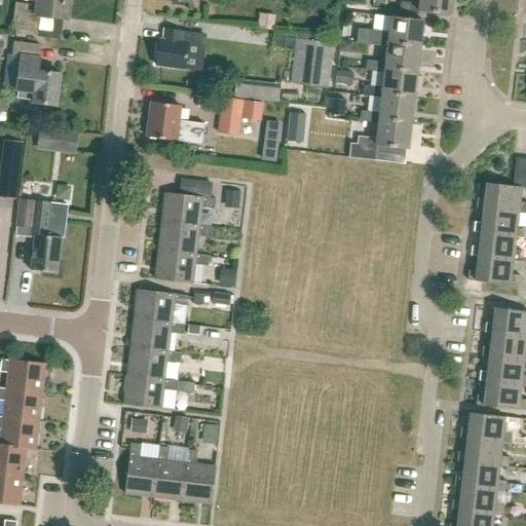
[(67,22),(70,0),(36,0),(35,8),(15,5),(12,31),(37,34),(39,19),(67,22)]
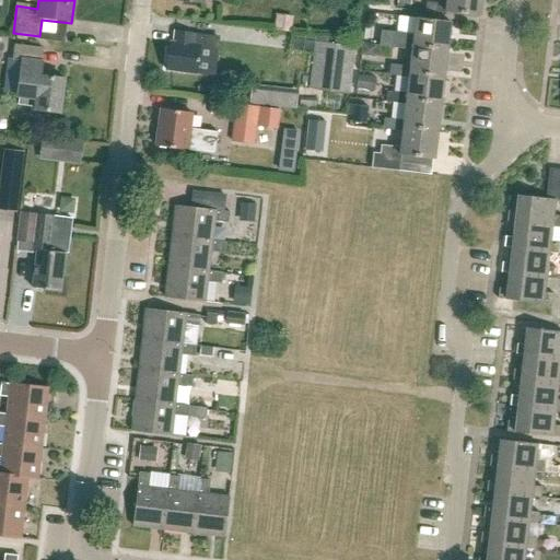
[(479,16),(481,0),(445,0),(445,4),(427,2),(426,13),(446,15),(446,12),(479,16)]
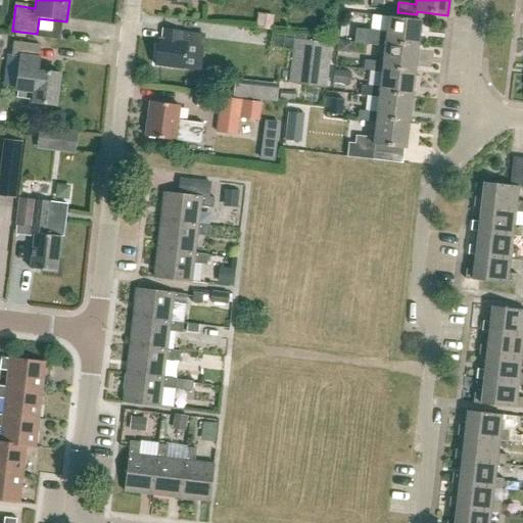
[(259,14),(257,27),(272,29),(274,16),(259,14)]
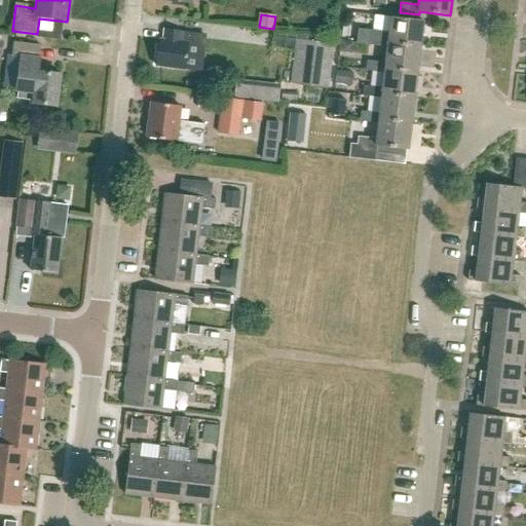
[(387,44),(419,47),(423,22),(390,17),(388,33),(358,29),(357,43),(386,47),(387,44)]
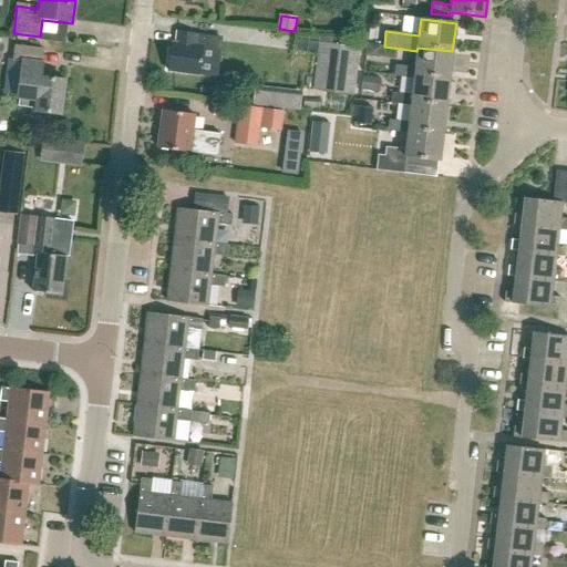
[(248,28),(246,38),(266,42),(268,32),(248,28)]
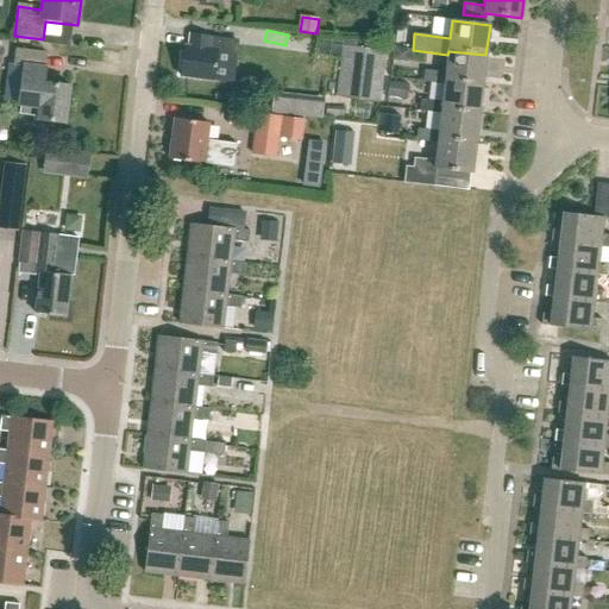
[(227,52),(230,39),(219,38),(190,35),(189,48),(184,46),(181,76),(213,80),(217,51),(227,52)]
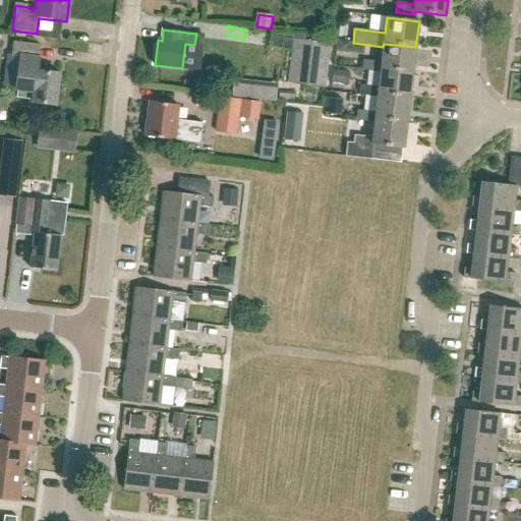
[(317,87),(323,43),(302,40),(300,54),(303,55),(301,70),(298,70),(297,83),(317,87)]
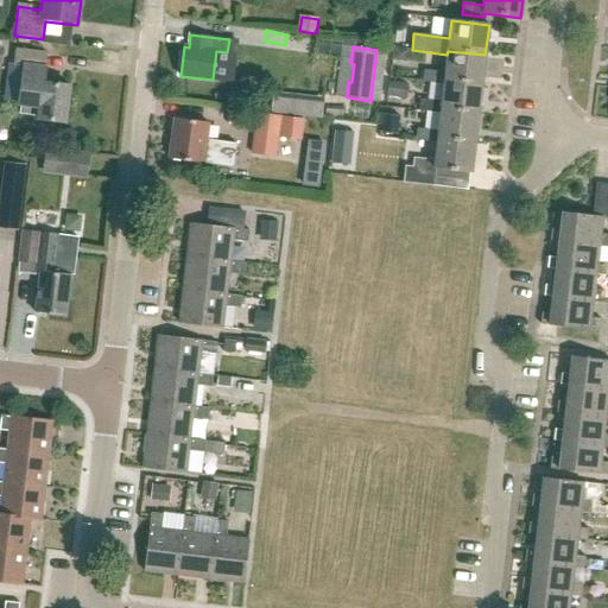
[(64,124),(69,88),(43,84),(44,69),(45,55),(14,51),(13,67),(24,68),(19,106),(20,107),(19,115),(37,118),(37,120),(64,124)]
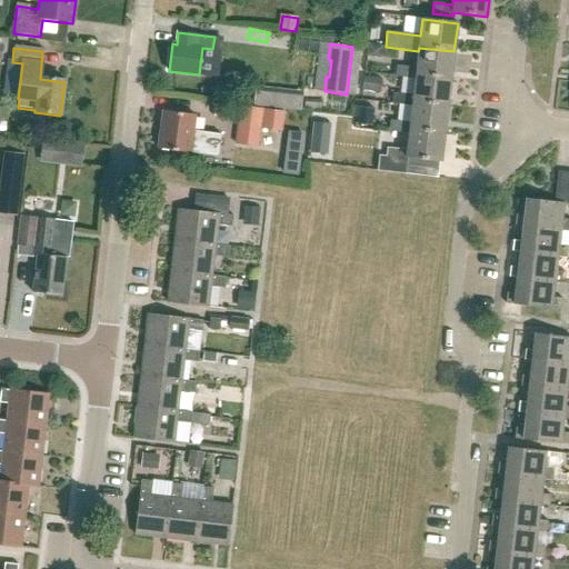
[(450,79),(453,51),(419,48),(418,51),(416,69),(398,67),(396,76),(415,78),(416,75),(450,79)]
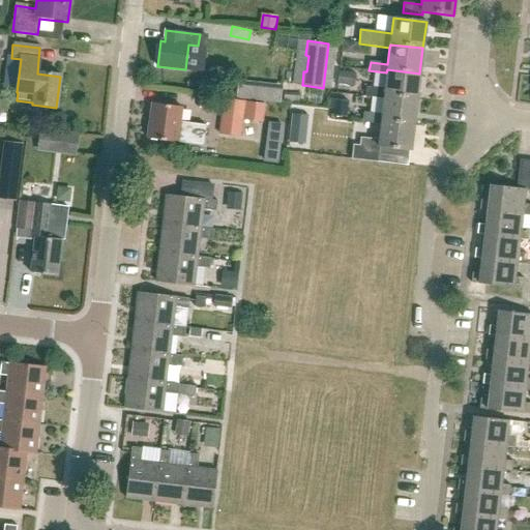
[(416,98),(419,74),(387,69),(386,72),(384,89),(367,87),(366,96),(383,98),(384,94),(416,98)]
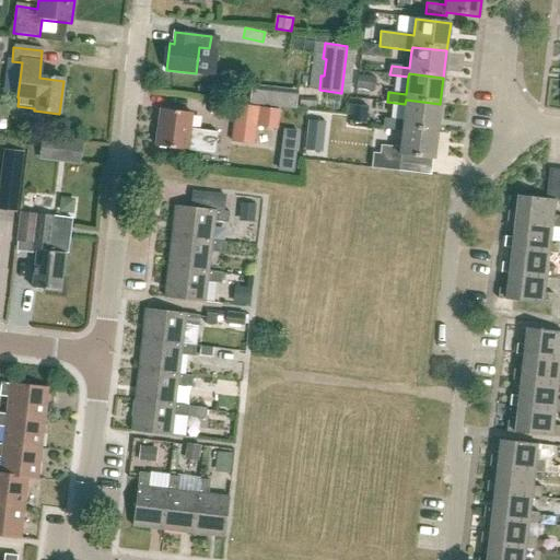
[(359,77),(358,90),(360,91),(372,92),(373,78),(362,77),(359,77)]
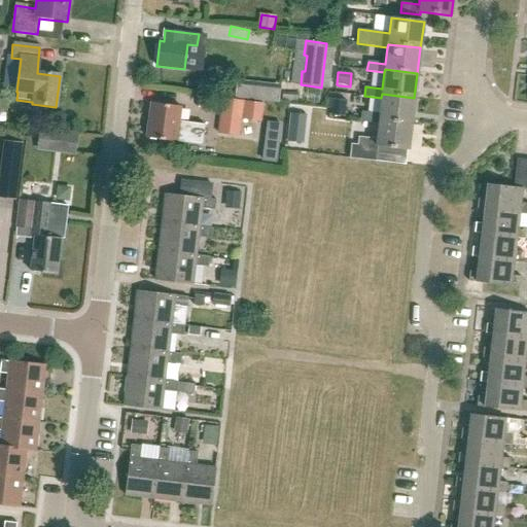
[(411,124),(414,98),(382,94),(381,98),(379,114),(361,112),(360,121),(378,124),(379,119),(411,124)]
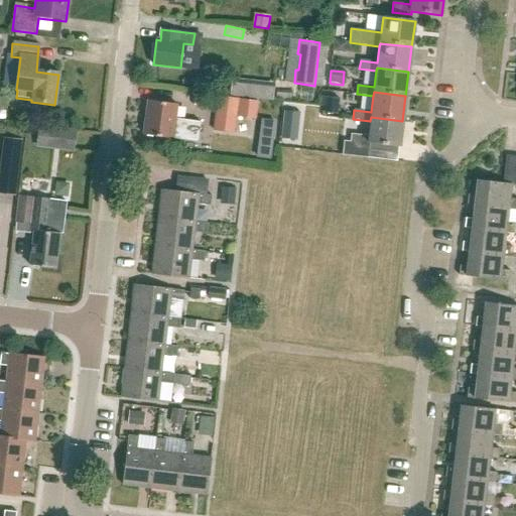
[(217,97),(214,119),(236,122),(239,100),(217,97)]
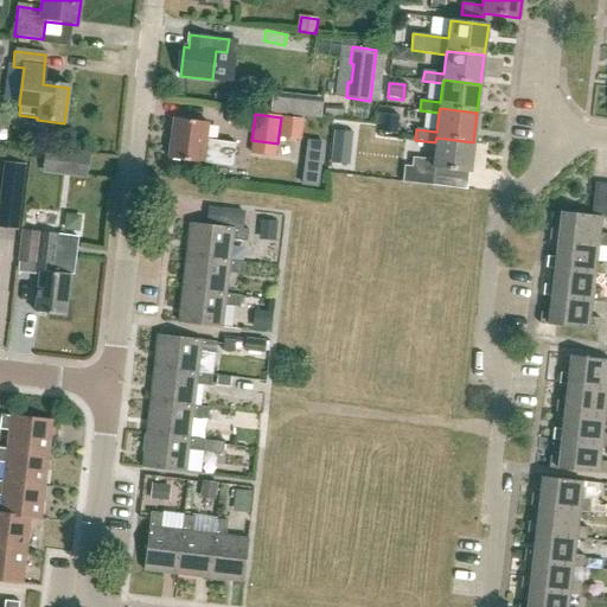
[(384,115),(383,134),(397,136),(398,117),(384,115)]
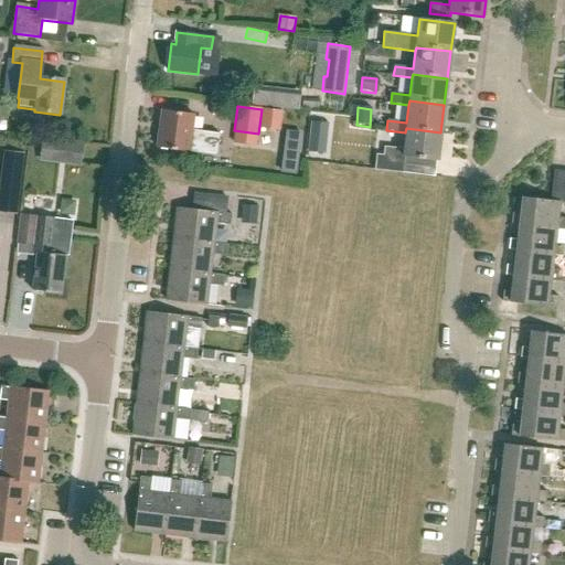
[(260,128),(279,130),(281,113),(264,109),(260,128)]
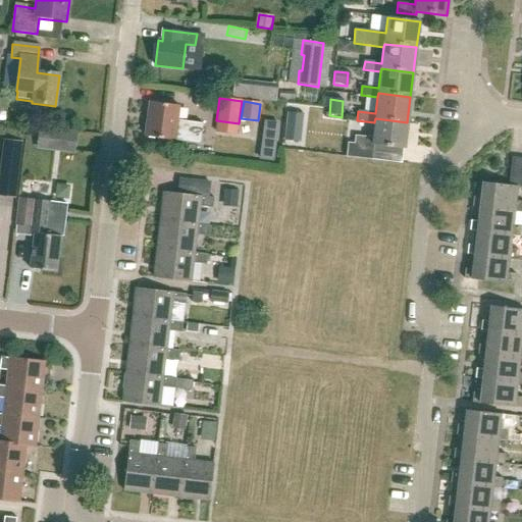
[(178,106),(150,102),(146,137),(200,144),(202,123),(176,120),(178,106)]
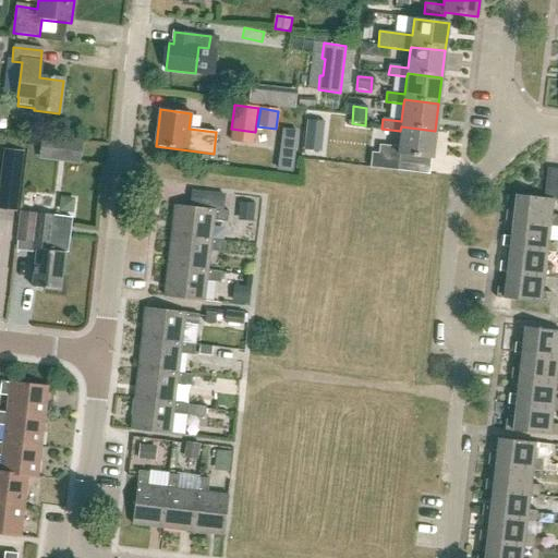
[(306,131),(305,133),(324,135),(325,123),(306,122),(306,131)]
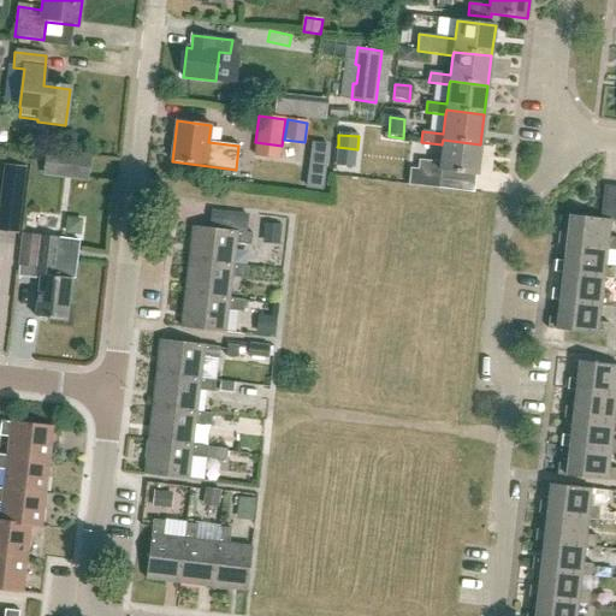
[(477,175),(480,144),(443,140),(442,144),(439,163),(419,160),(418,170),(410,169),(409,184),(438,188),(440,170),(477,175)]
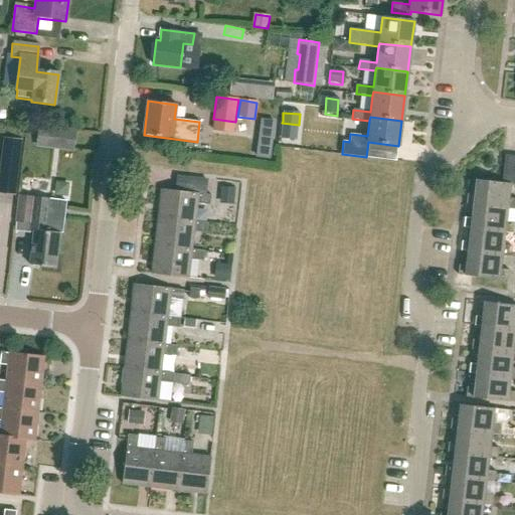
[(262,121),(256,158),(271,160),(276,122),(262,121)]
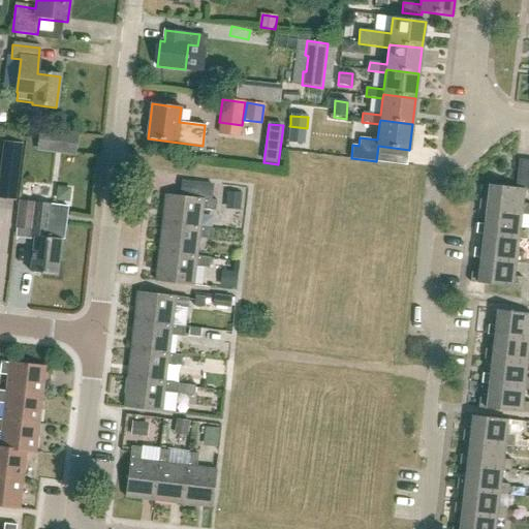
[(40,132),(38,149),(55,151),(57,134),(40,132)]
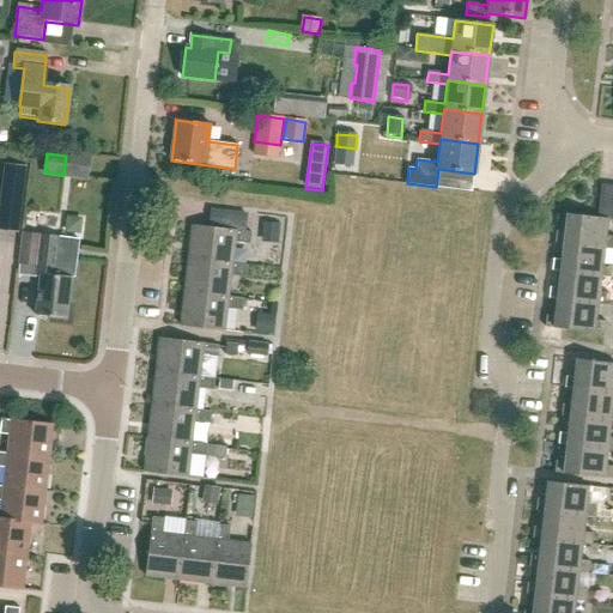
[(0,199),(0,231),(18,234),(25,168),(4,165),(0,199)]
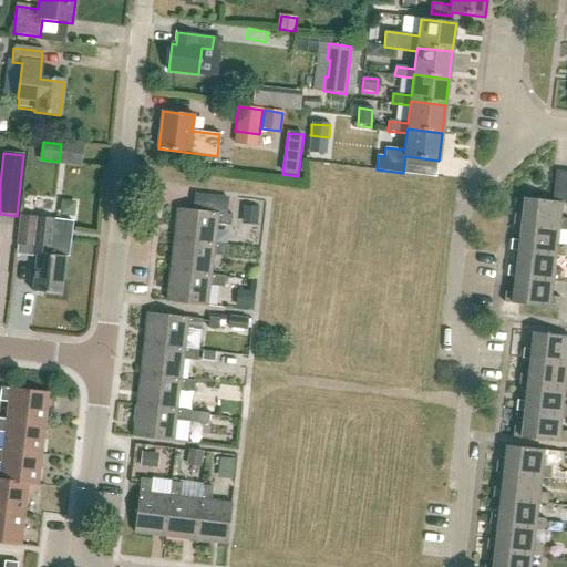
[(566,203),(566,194),(566,172),(556,172),(553,202),(566,203)]
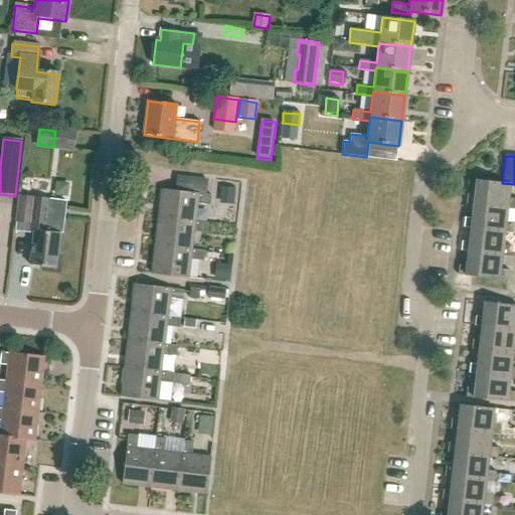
[(205,193),(207,181),(178,177),(177,190),(205,193)]
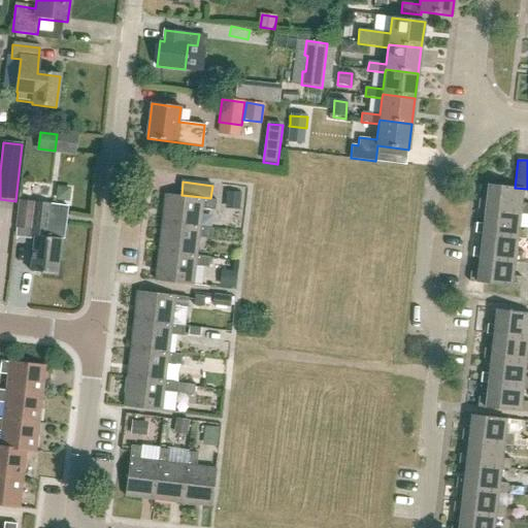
[(520,213),(520,215),(527,215),(527,204),(521,204),(523,189),(488,185),(486,199),(480,199),(477,209),(485,209),(520,213)]
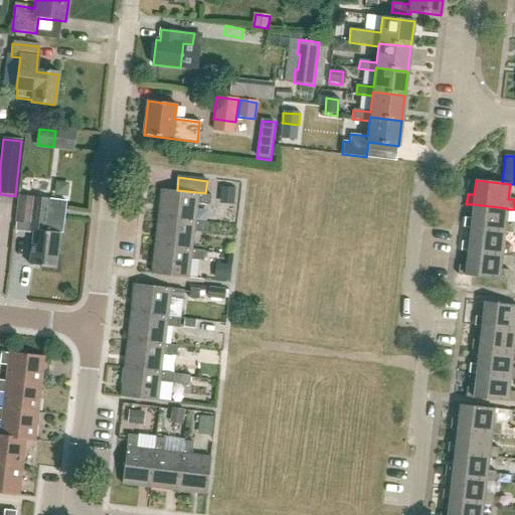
[(221,188),(220,201),(233,202),(235,190),(221,188)]
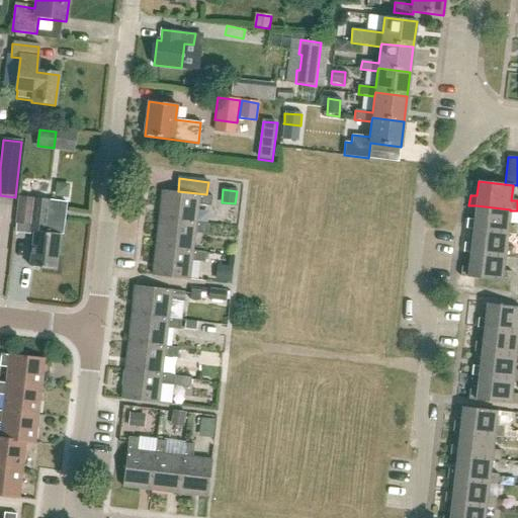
[(196,224),(198,205),(211,207),(212,197),(163,191),(159,220),(196,224)]
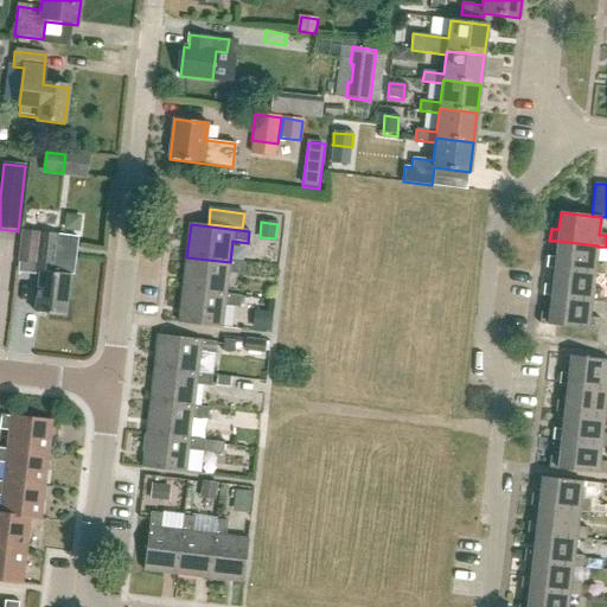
[(34,313),(65,317),(71,276),(74,276),(78,238),(24,231),(18,269),(33,272),(33,273),(39,274),(34,313)]
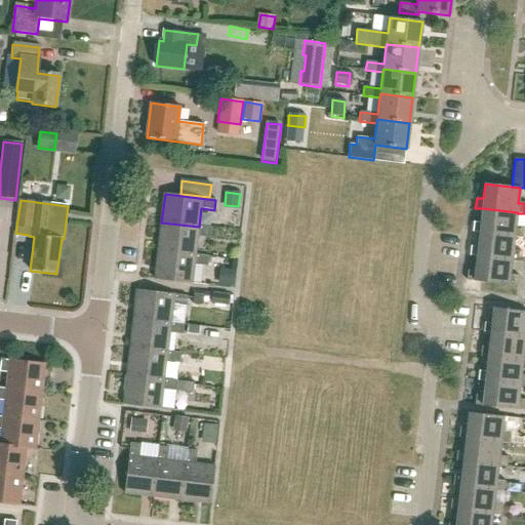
[(524,228),(516,227),(517,213),(517,212),(482,208),(481,223),(474,223),(473,232),(480,233),(515,237),(524,238),(524,228)]
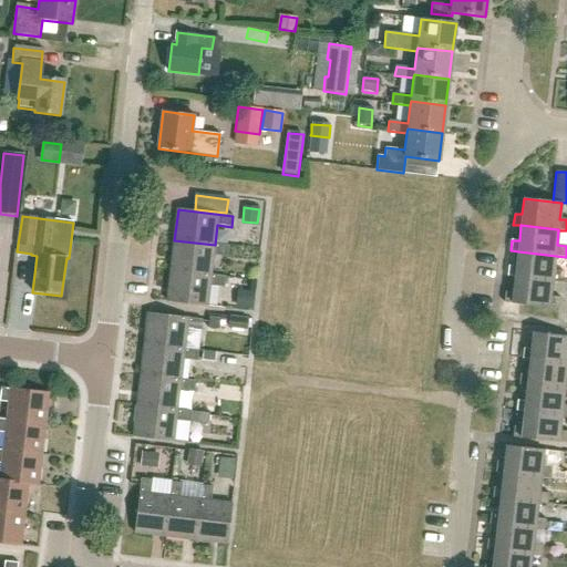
[(229,246),(215,245),(174,240),(171,270),(212,276),(212,275),(214,255),(227,257),(229,246)]
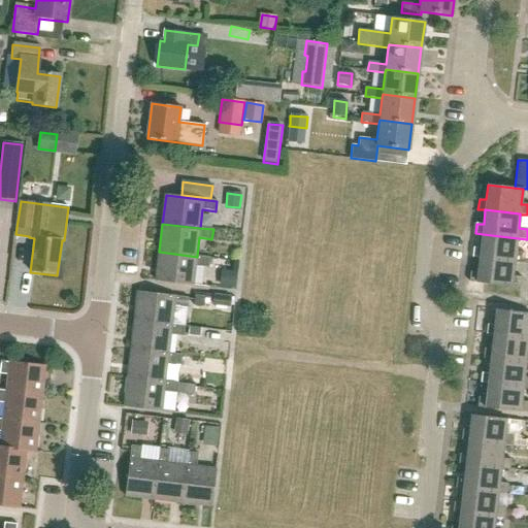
[(516,253),(518,238),(483,234),(481,249),(473,248),(472,258),(480,258),(515,262),(515,263),(524,264),(525,254),(516,253)]
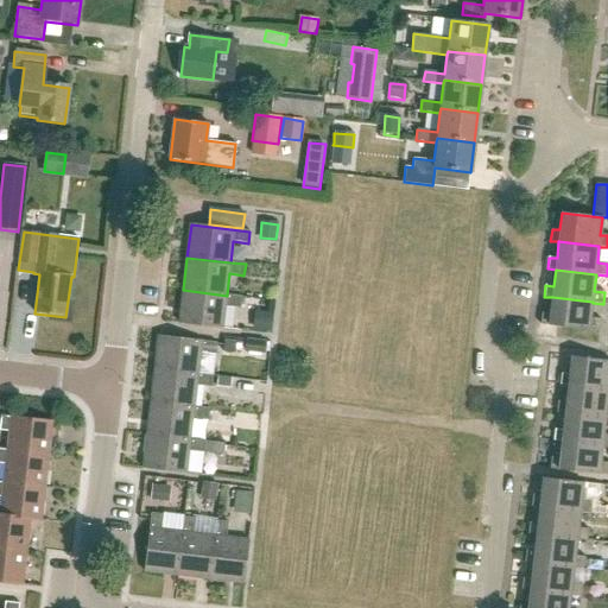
[(400,292),(417,298),(420,283),(405,278),(400,292)]
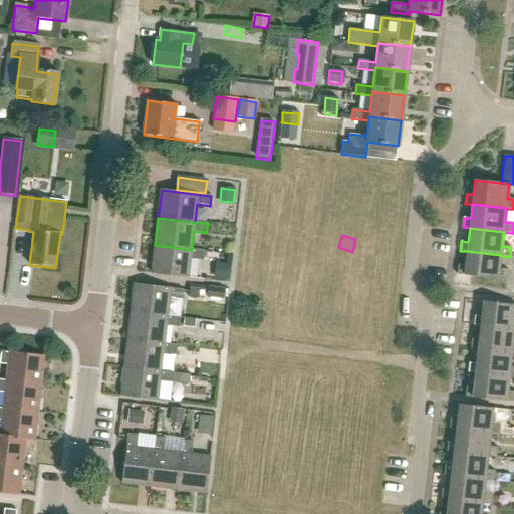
[(203,261),(205,251),(192,249),(192,250),(155,245),(151,273),(188,278),(190,260),(203,261)]
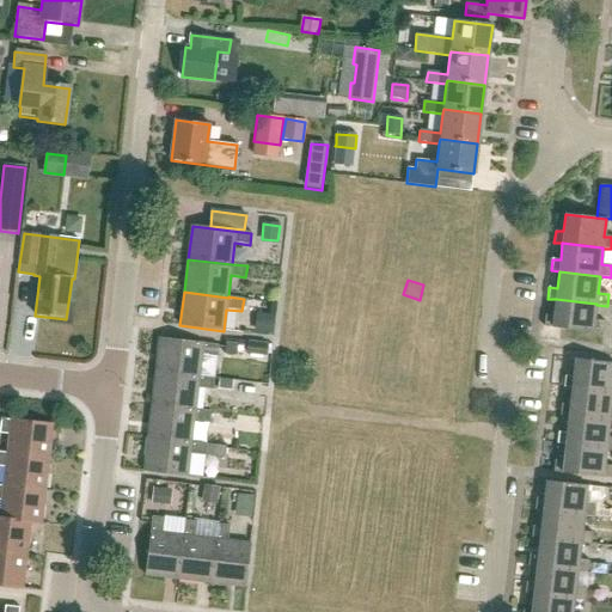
[(594,320),(597,305),(597,304),(556,299),(555,316),(546,314),(545,328),(604,334),(606,322),(594,320)]
